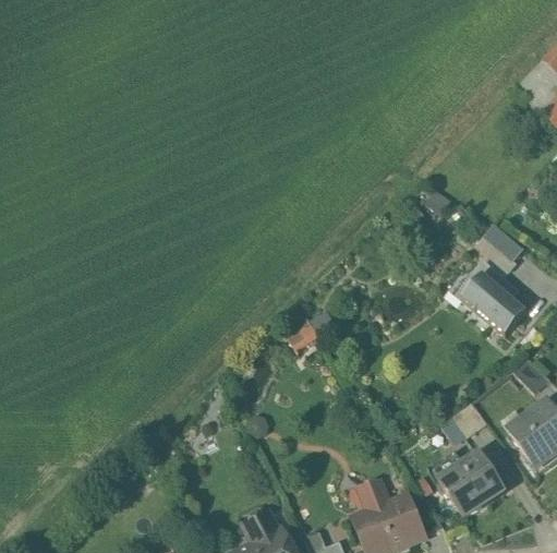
[(556,45),(543,60),(545,61),(556,72),(556,45)]
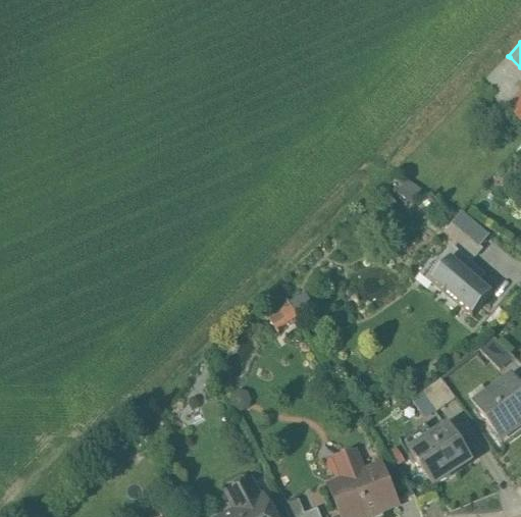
[(520,67),(510,57),(484,84),(506,105),(520,90),(520,67)]
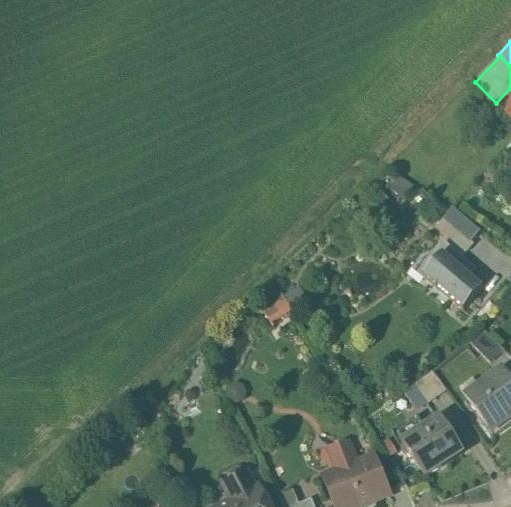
[(510,88),(496,103),(510,117),(510,88)]
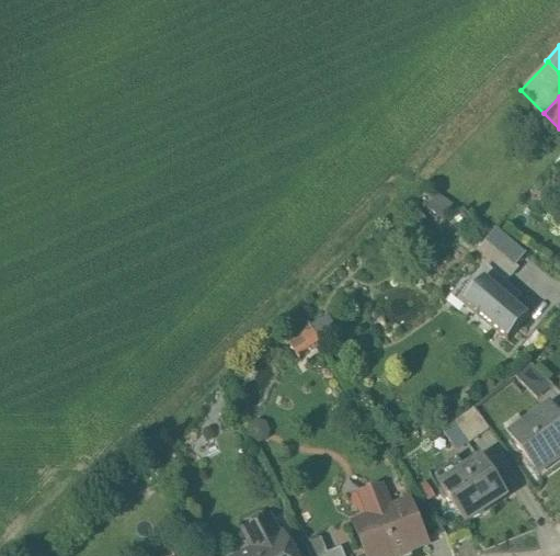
[(527,250),(498,225),(487,237),(502,249),(517,262),(527,250)]
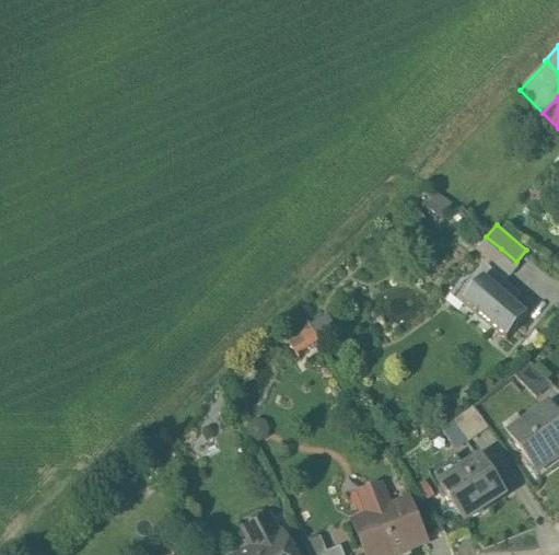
[(501,249),(486,236),(477,246),(492,258),(501,249)]
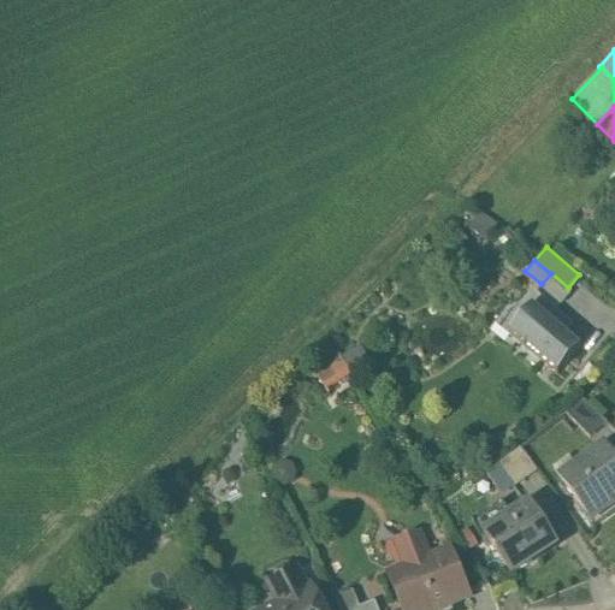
[(568,288),(551,273),(542,284),(561,302),(571,290),(568,288)]
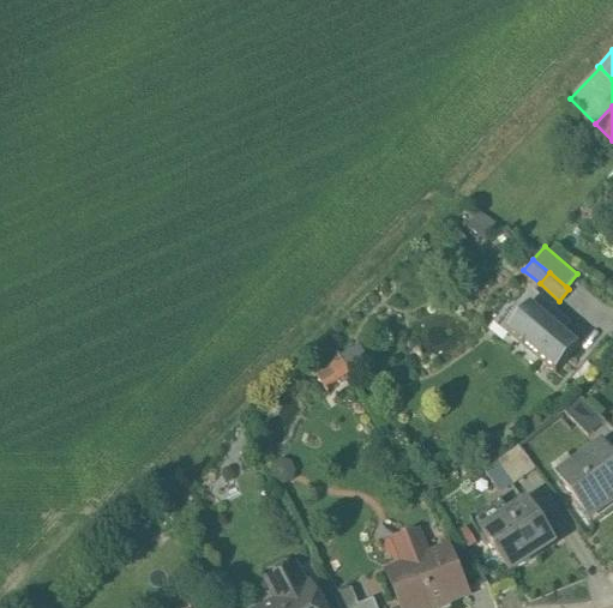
[(572,319),(533,286),(526,295),(564,329),(572,319)]
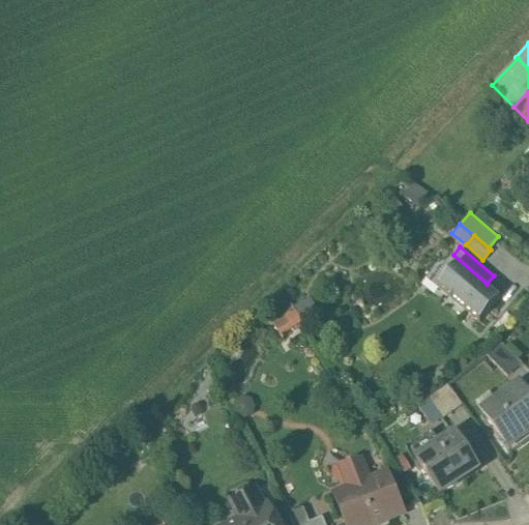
[(487,284),(453,255),(442,268),(447,273),(438,284),(480,319),(500,295),(487,284)]
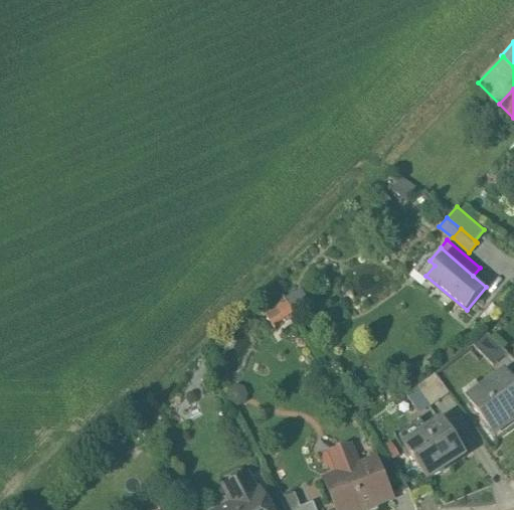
[(302,286),(288,295),(295,307),(310,298),(302,286)]
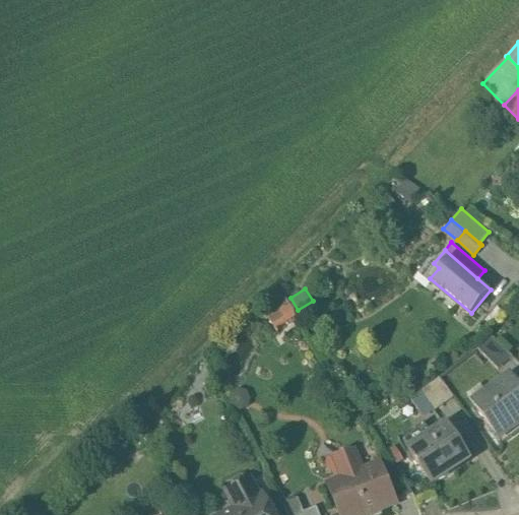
[(269,316),(275,325),(294,313),(287,304),(269,316)]
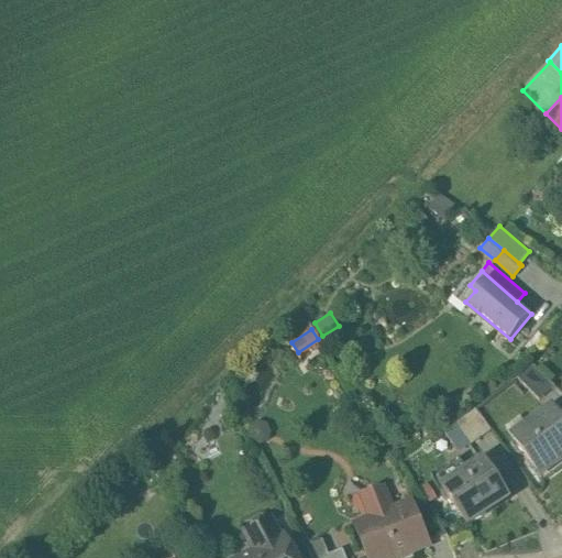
[(555,384),(533,362),(517,374),(539,396),(555,384)]
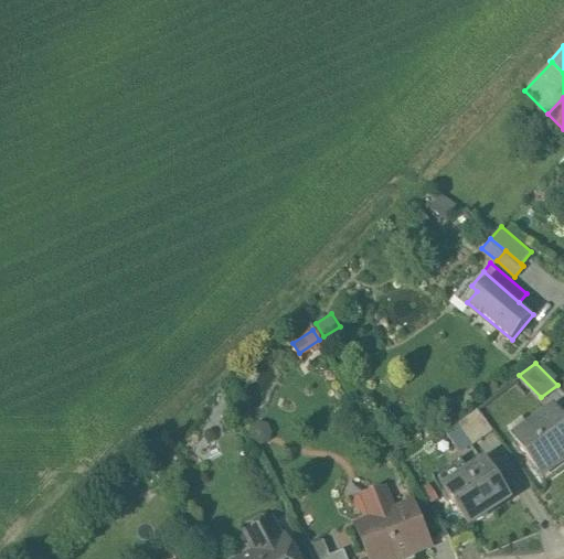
[(456,422),(467,438),(471,443),(493,427),(478,406),(456,422)]
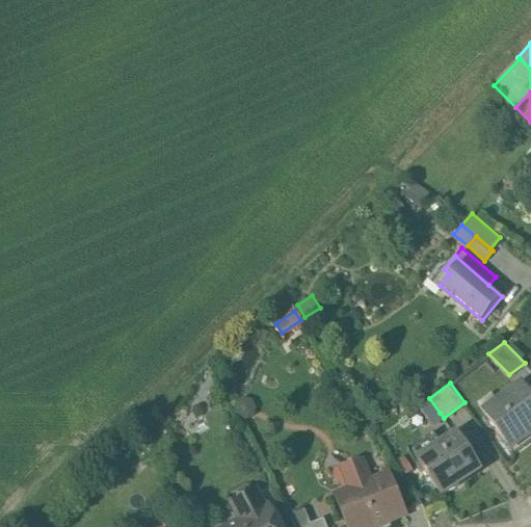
[(530,395),(523,384),(485,411),(512,446),(530,432),(530,395)]
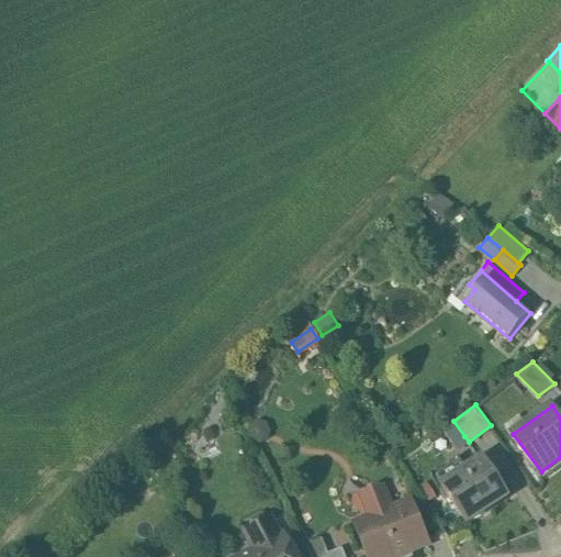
[(464,436),(453,421),(444,427),(455,443),(464,436)]
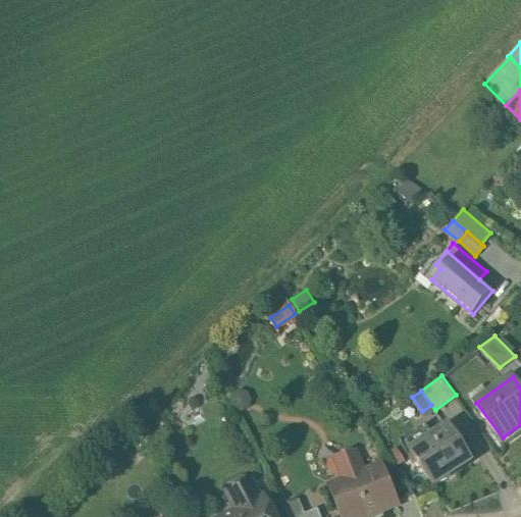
[(450,423),(411,449),(433,483),(457,468),(456,466),(470,457),(471,459),(472,458),(450,423)]
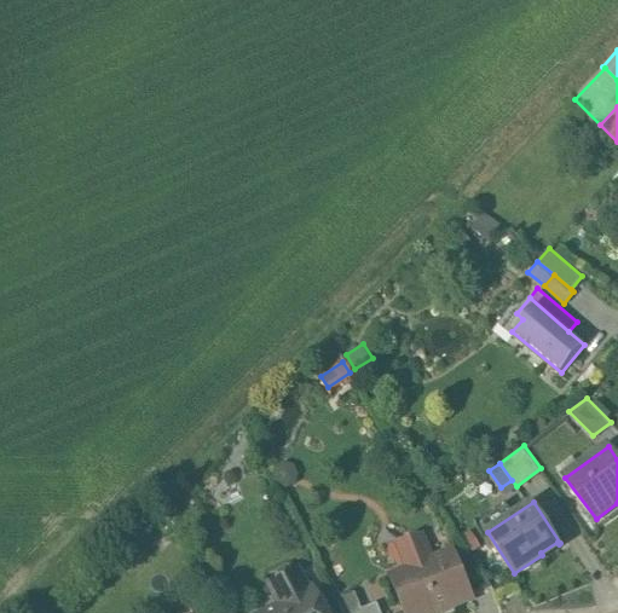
[(452,548),(392,573),(408,612),(428,612),(472,595),(452,548)]
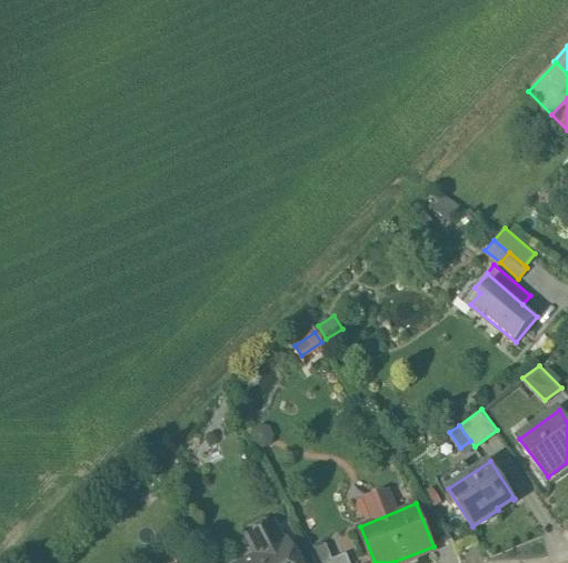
[(277,519),(247,533),(257,553),(236,562),(301,562),(288,538),(277,519)]
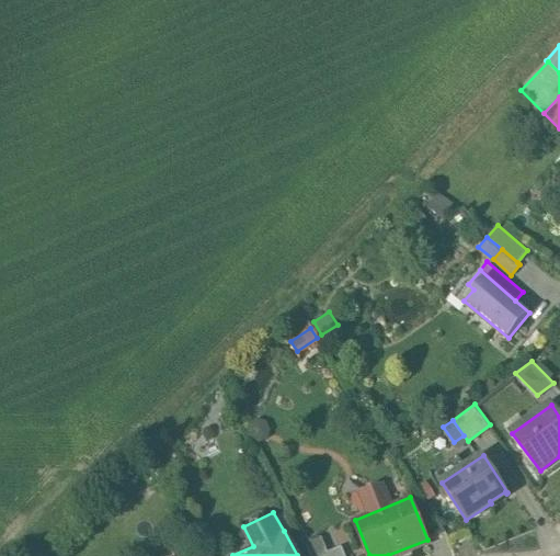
[(328,548),(321,533),(305,541),(311,555),(328,548)]
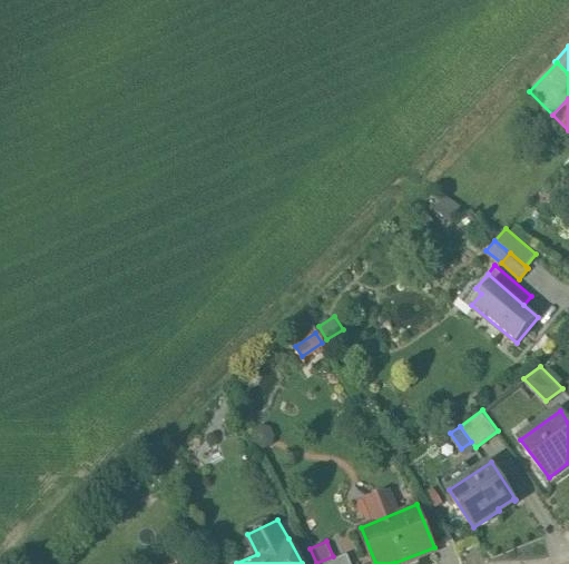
[(333,556),(316,563),(352,563),(347,551),(333,556)]
